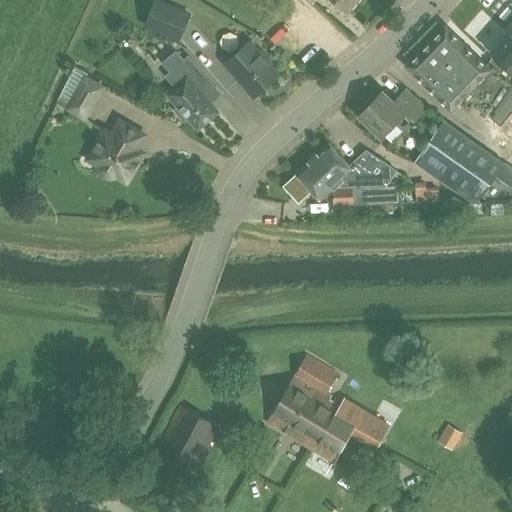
[(192,13),(161,0),(154,0),(144,27),(180,42),(192,13)]
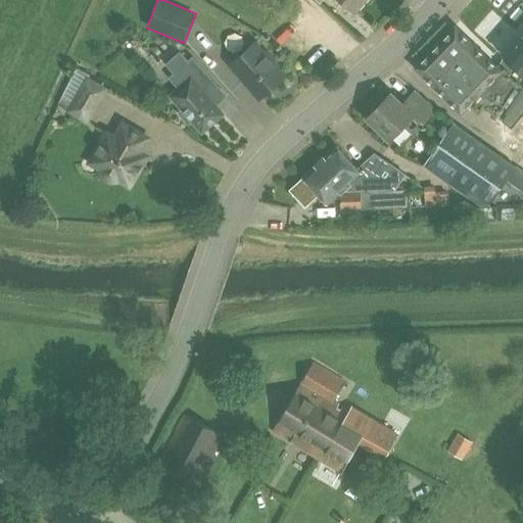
[(317,0),(320,3),(322,0),(342,0),(355,11),(365,0),(317,0)]
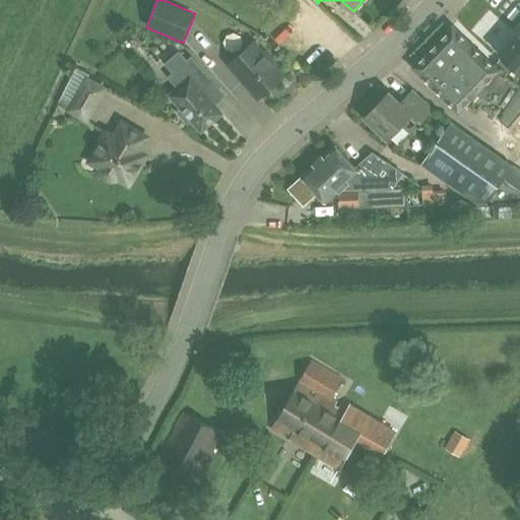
[(494,66),(491,63),(468,41),(454,26),(453,24),(449,28),(415,63),(411,67),(427,81),(428,81),(458,111),(464,104),(475,115),(481,108),(494,116),(499,109),(504,112),(519,84),(519,74),(517,73),(518,70),(501,58),(494,66)]
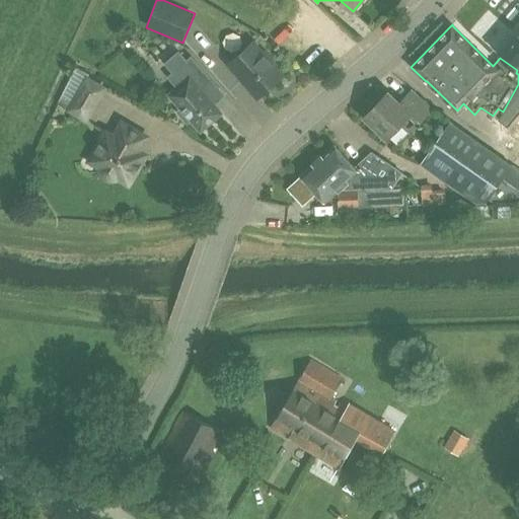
[(518,33),(500,55),(518,69),(518,33)]
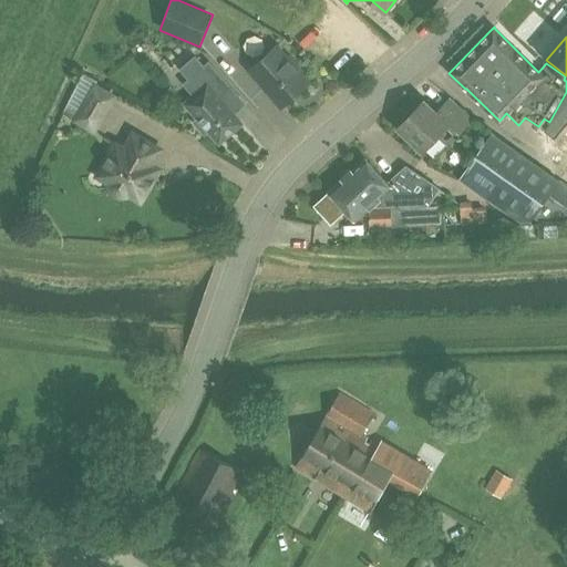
[(276,47),(250,69),(282,105),(308,83),(299,73),(302,70),(290,57),(287,59),(276,47)]
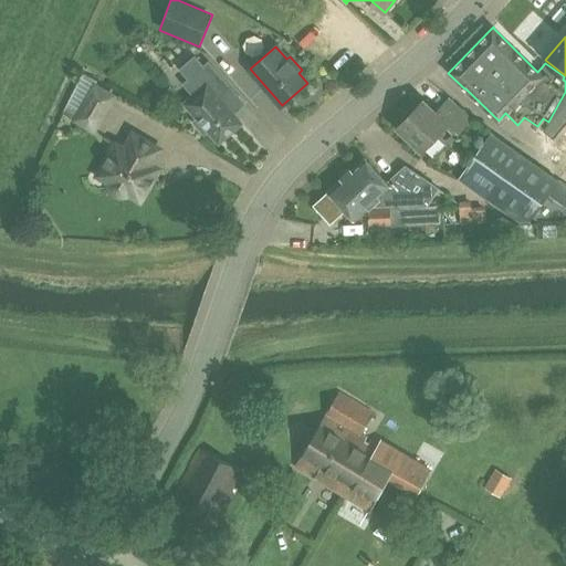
[(203,67),(194,55),(178,69),(187,79),(181,83),(191,93),(182,101),(197,117),(194,122),(205,134),(208,130),(219,143),(242,123),(219,96),(229,86),(209,63),(203,67)]
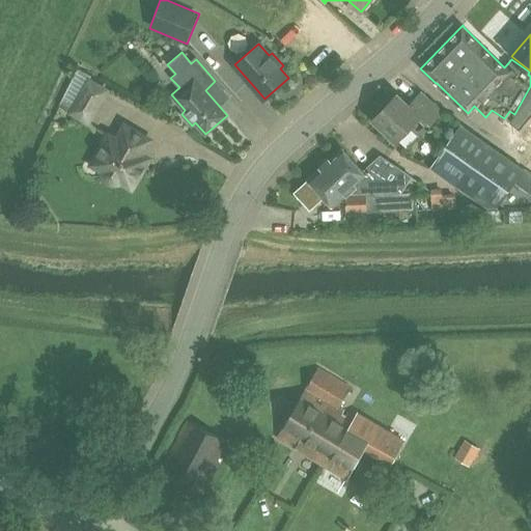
[(90,127),(111,88),(87,76),(88,74),(78,67),(59,106),(67,111),(66,113),(90,127)]
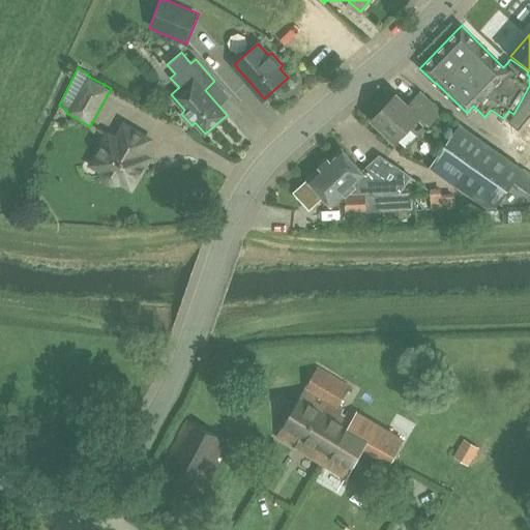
[(529,86),(513,114),(512,114),(514,115),(509,121),(518,128),(529,114),(529,86)]
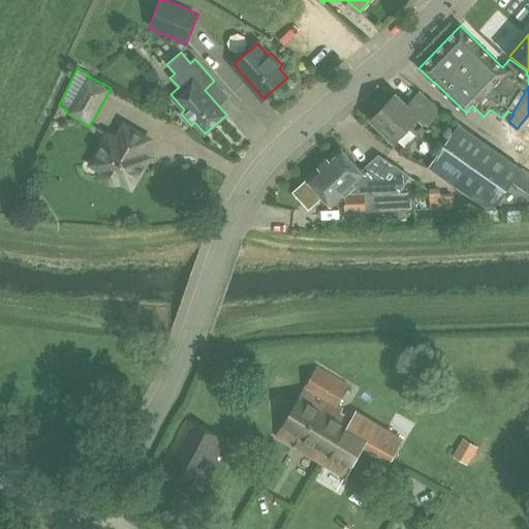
[(439,111),(419,92),(407,104),(396,93),(370,119),(394,142),(408,126),(417,134),(439,111)]
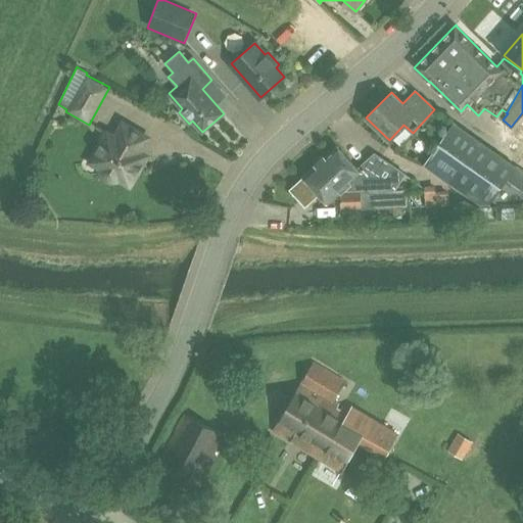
[(516,165),(454,121),(422,164),(479,205),(489,204),(489,203),(507,180),(522,191),(522,170),(517,165),(516,165)]
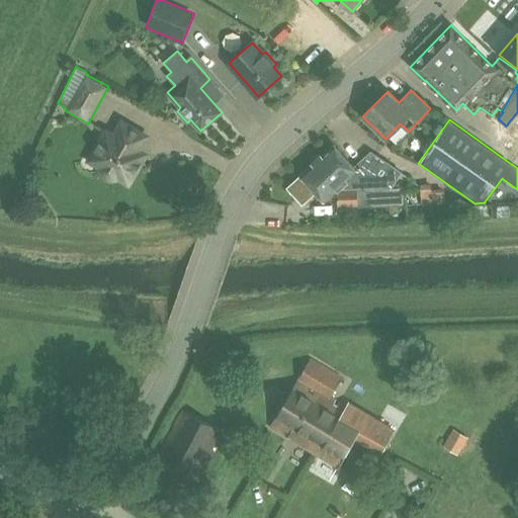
[(147,136),(121,120),(113,135),(106,131),(92,155),(102,161),(99,166),(99,169),(99,171),(100,172),(101,173),(102,175),(104,177),(106,178),(109,179),(110,179),(113,178),(117,177),(127,183),(130,182),(132,180),(133,178),(134,177),(135,175),(137,170),(139,166),(139,164),(139,163),(139,162),(138,161),(138,160),(137,160),(134,158),(147,136)]
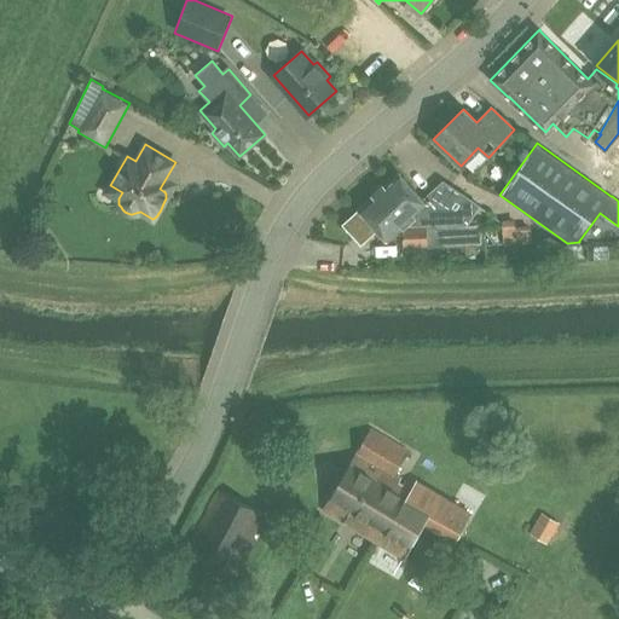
[(377,191),(375,192),(376,194),(406,225),(428,225),(444,225),(467,224),(479,206),(443,181),(423,200),(398,172),(385,184),(382,184),(377,189),(377,191)]
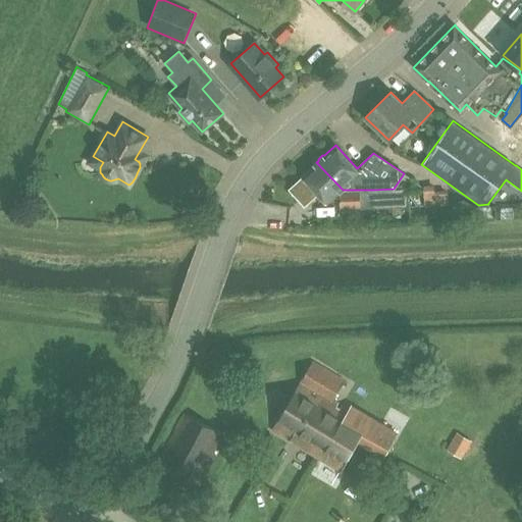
[(303,176),(289,189),(305,206),(318,194),(327,203),(340,193),(340,209),(361,208),(361,202),(361,190),(343,190),(317,163),(316,162),(302,175),(303,176)]
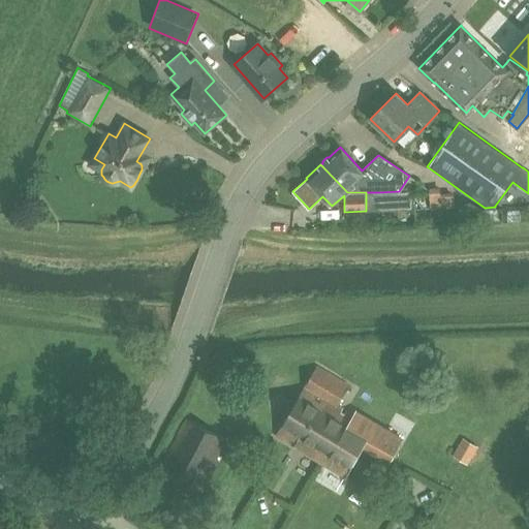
[(352,389),(316,368),(304,387),(305,389),(277,435),(345,475),(362,446),(389,462),(401,440),(358,414),(354,417),(340,409),(352,389)]
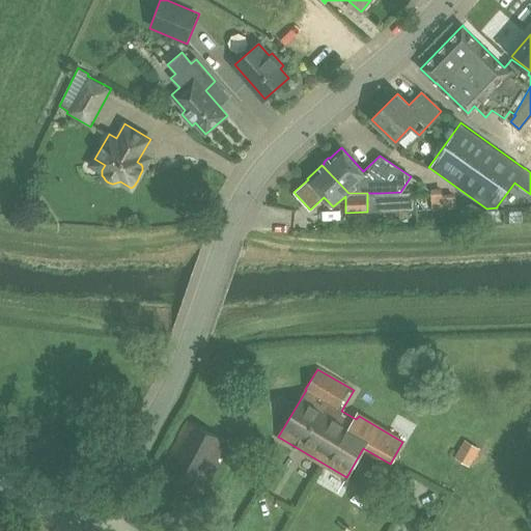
[(201,500),(230,442),(187,419),(157,477),(185,492),(201,500)]
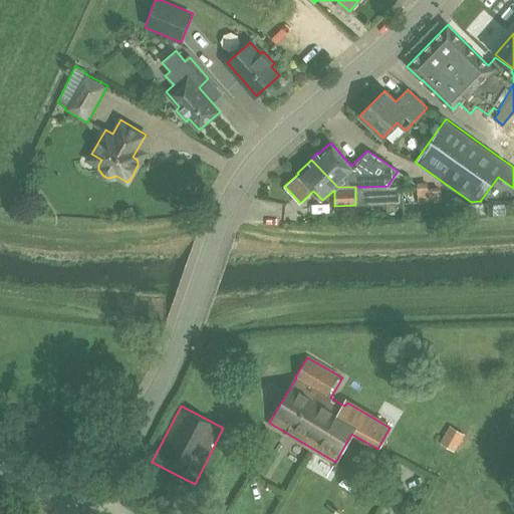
[(455,452),(465,434),(450,425),(439,443),(455,452)]
